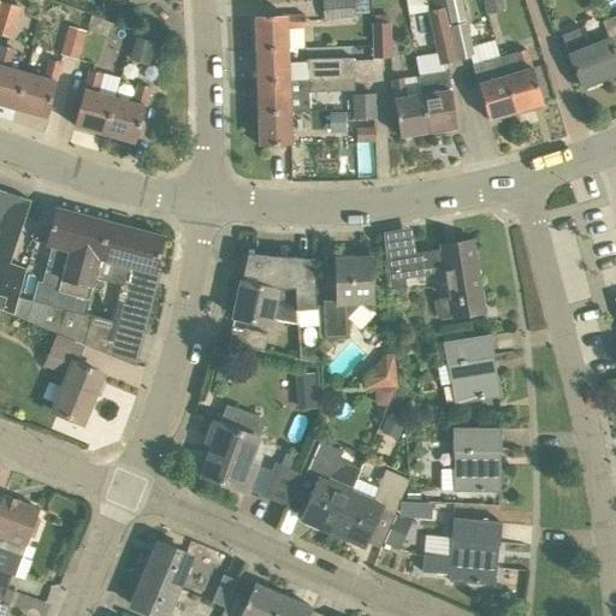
[(355,17),(355,16),(354,1),(353,0),(331,0),(324,0),(326,21),(355,17)]
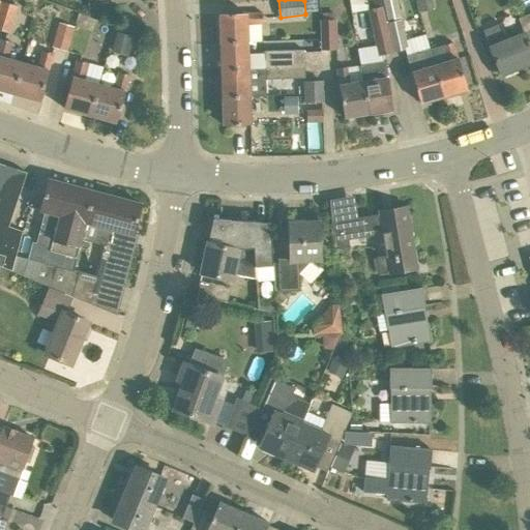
[(317,0),(314,0),(304,1),(305,13),(318,12),(317,0)]
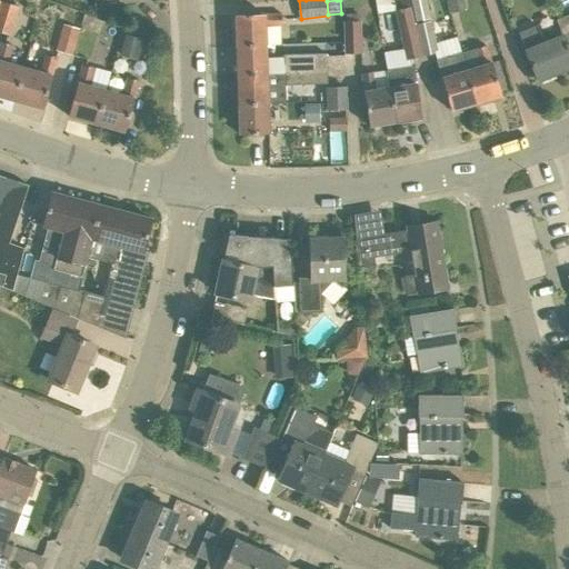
[(415,25),(408,0),(391,0),(406,59),(422,56),(415,25)]
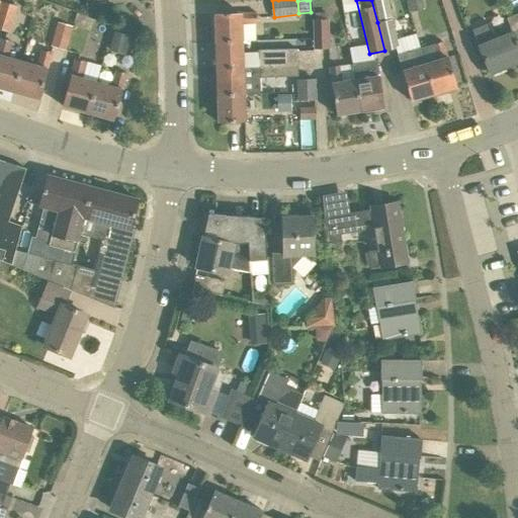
[(386,0),(374,0),(379,20),(392,18),(386,0)]
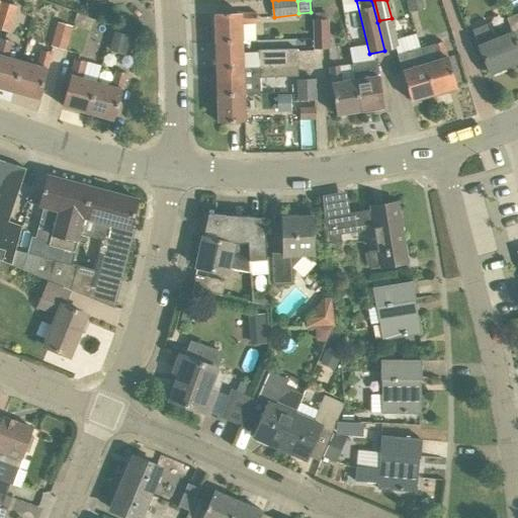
[(409,0),(412,11),(424,9),(421,0),(409,0)]
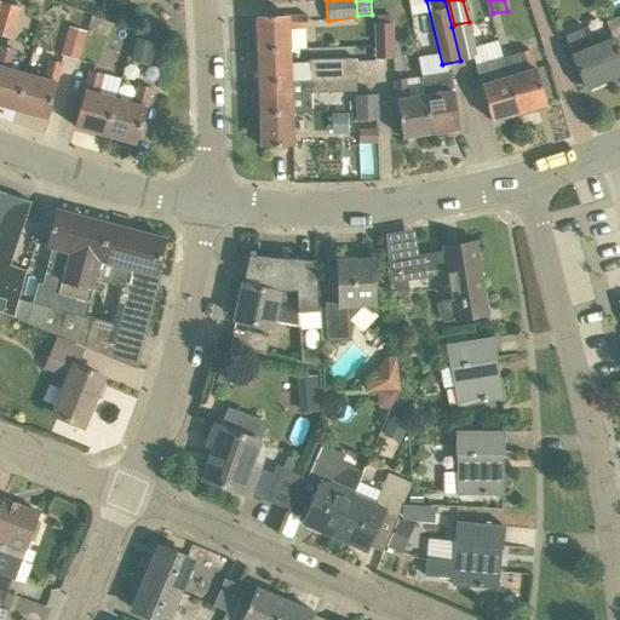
[(619,0),(609,0),(618,17),(619,15),(619,0)]
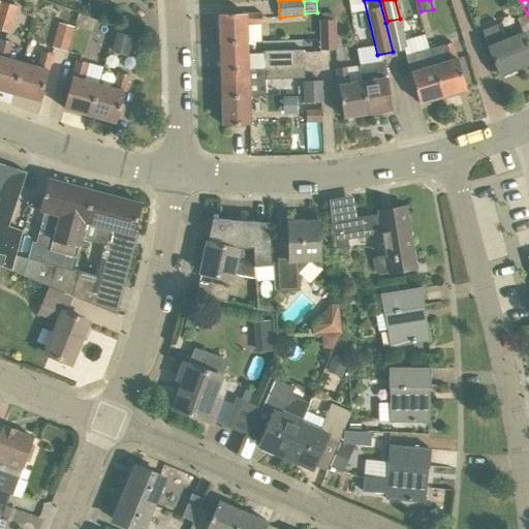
[(0,2),(0,29),(10,32),(19,7),(0,1),(0,2)]
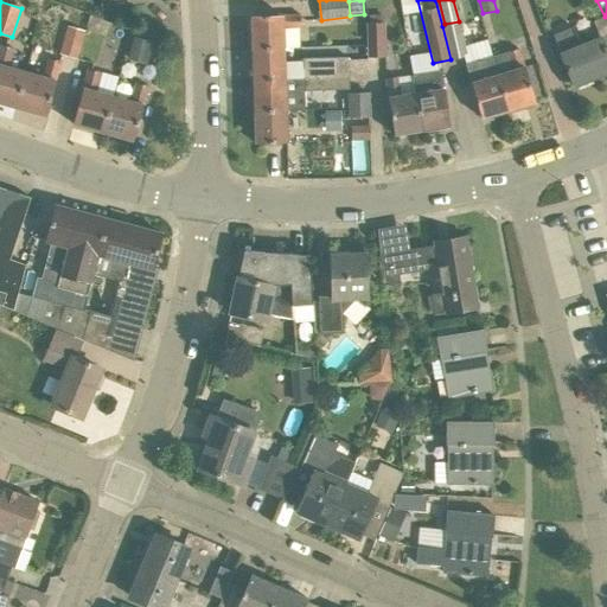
[(285,29),(301,27),(301,16),(253,17),(254,49),(285,48),(285,29)]
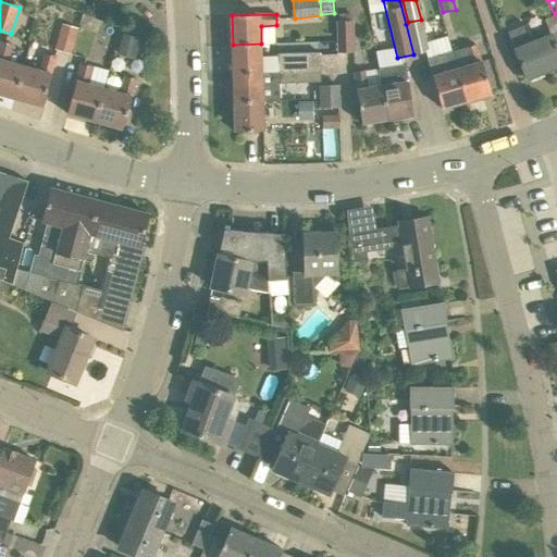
[(556,14),(545,20),(551,34),(533,41),(525,24),(508,32),(516,49),(529,79),(556,67),(556,47),(556,45),(556,44),(556,14)]
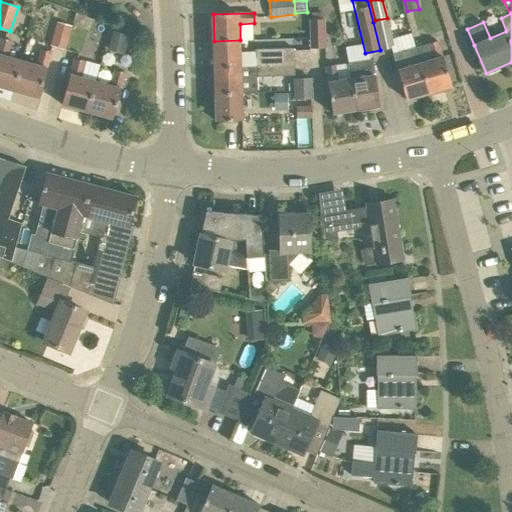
[(311,20),(308,20),(310,49),(325,48),(325,19),(311,20)]
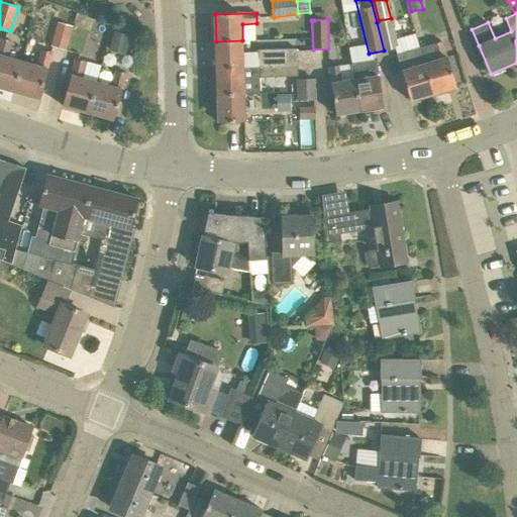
[(377,22),(384,50),(398,47),(391,19),(377,22)]
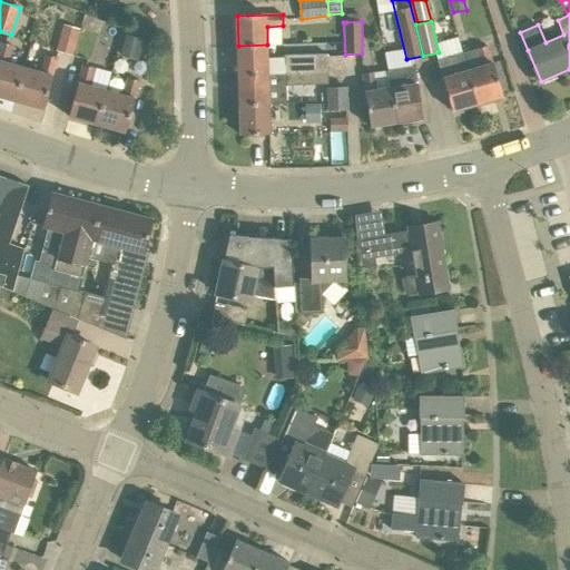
[(81,30),(62,23),(56,51),(74,57),(81,30)]
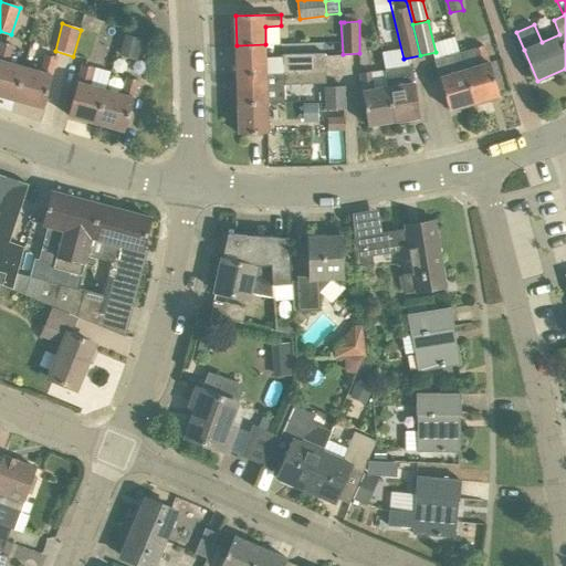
[(125,34),(119,55),(137,60),(144,40),(125,34)]
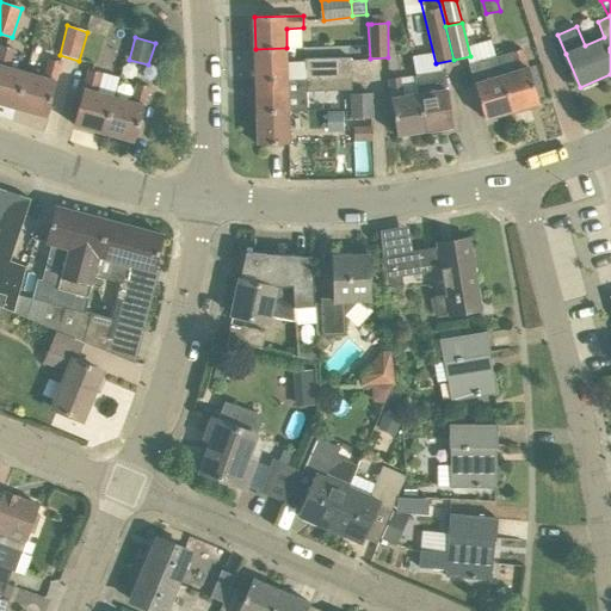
[(26,73),(8,67),(14,48),(1,44),(0,49),(0,103),(17,109),(26,73)]
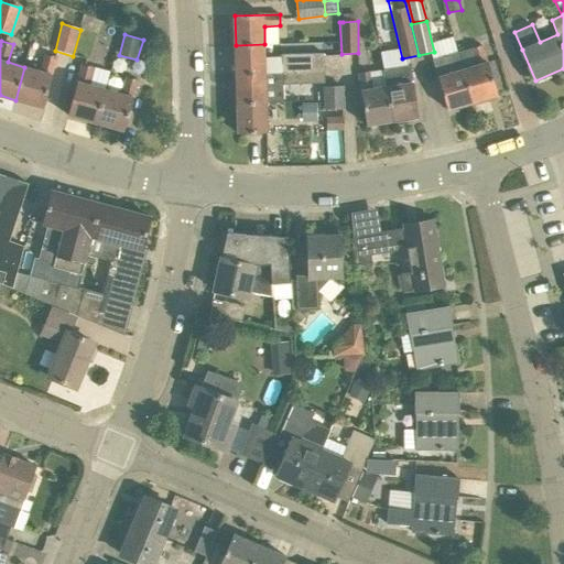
[(237,75),(266,74),(264,44),(236,45),(237,75)]
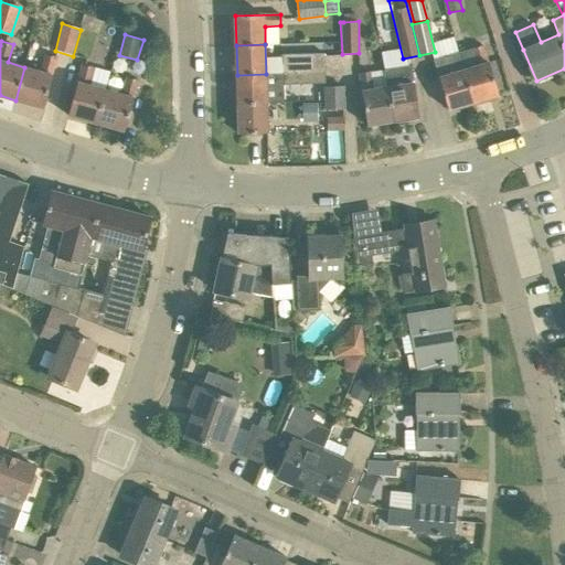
[(465,71),(473,103),(499,96),(484,45),(460,53),(466,70),(465,71)]
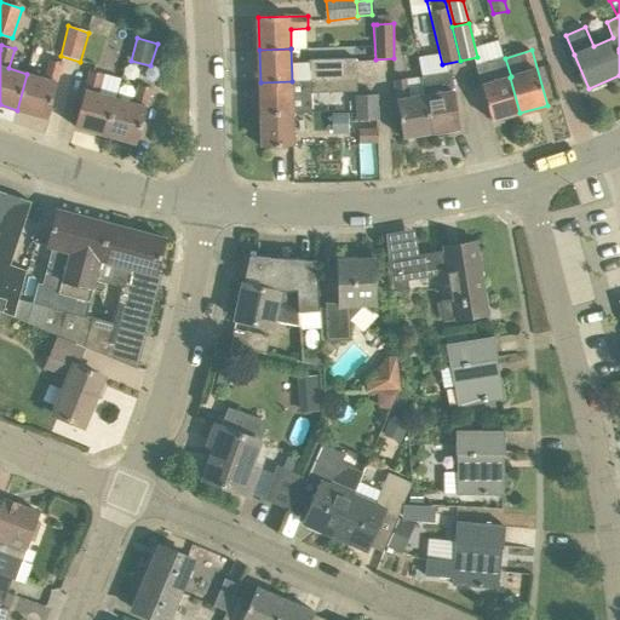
[(310,59),(310,80),(329,79),(329,78),(357,75),(356,57),(310,59)]
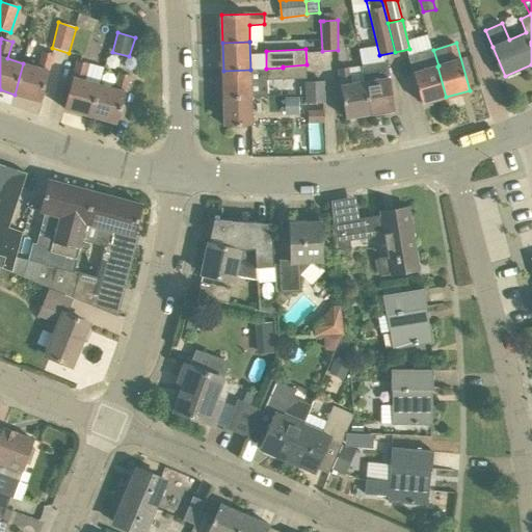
[(23,63),(15,95),(41,102),(54,54),(43,50),(38,68),(23,63)]
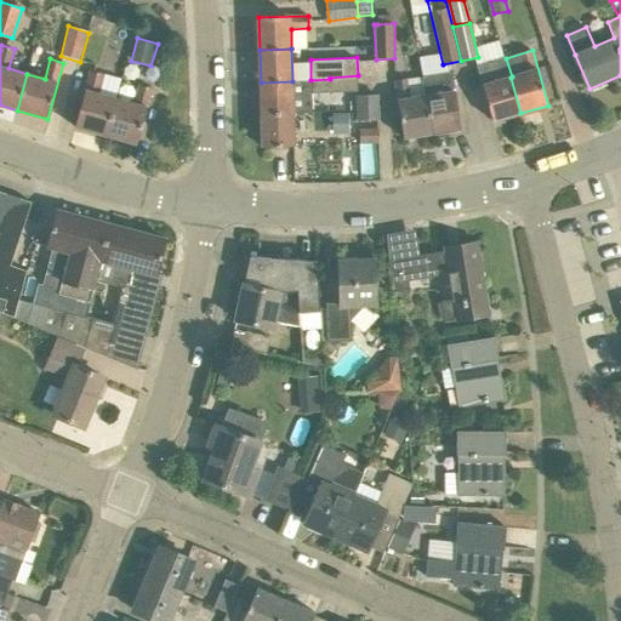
[(512,77),(506,58),(483,64),(478,67),(494,121),(520,113),(511,78),(512,77)]
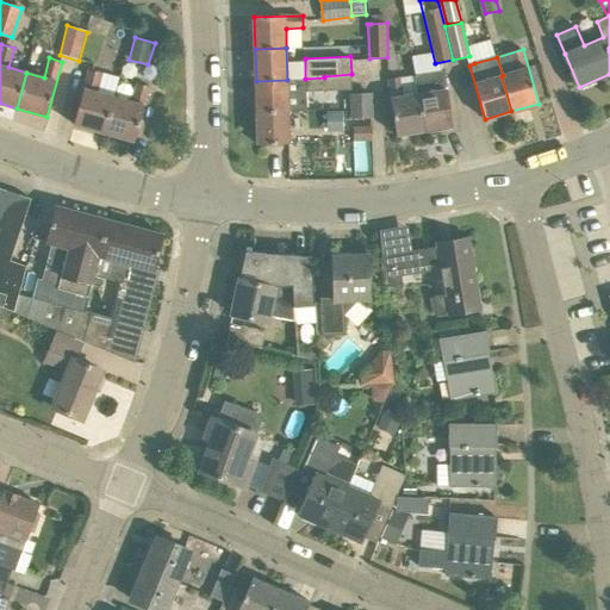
[(74,124),(105,134),(114,97),(113,97),(119,76),(103,73),(89,69),(74,124)]
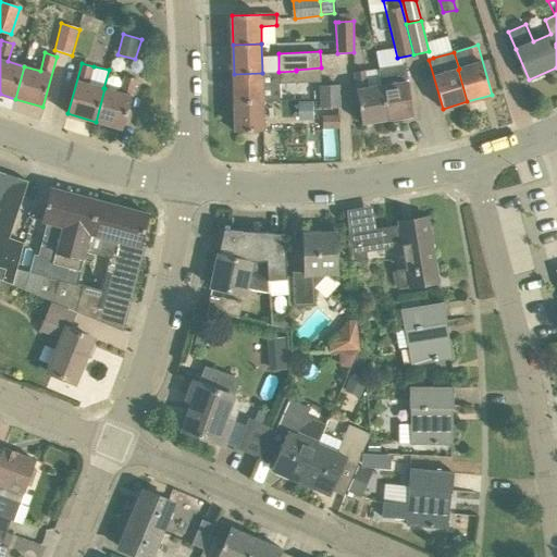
[(381,86),(382,86),(387,120),(413,115),(405,64),(379,69),(381,86)]
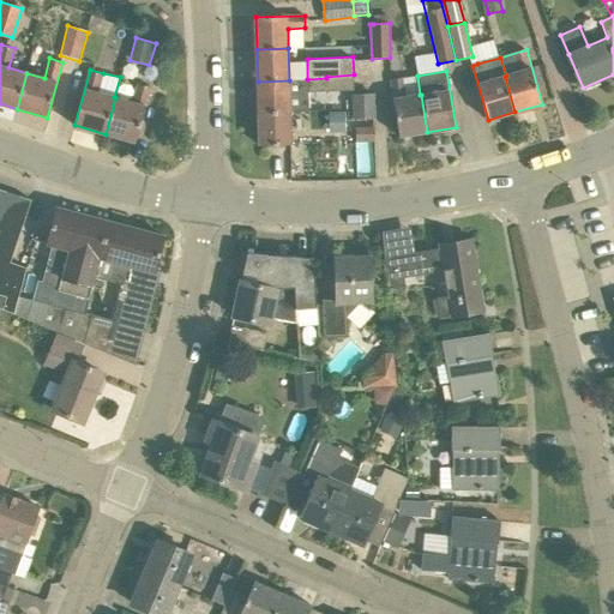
[(309,91),(354,90),(354,77),(354,74),(326,77),(326,78),(307,79),(289,80),(258,82),(258,113),(290,112),(311,110),(309,91)]
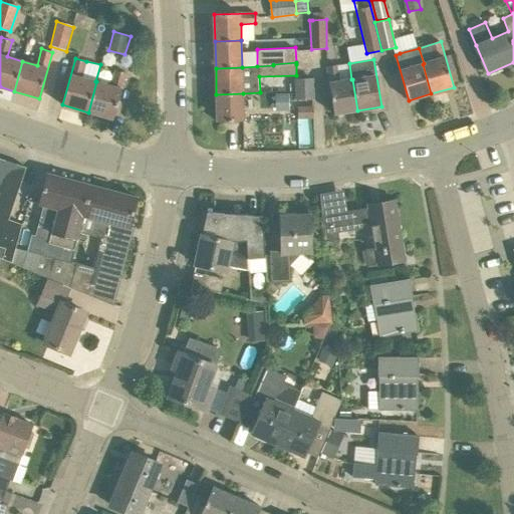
[(352,79),(351,79),(339,81),(337,65),(327,66),(334,114),(357,110),(352,79)]
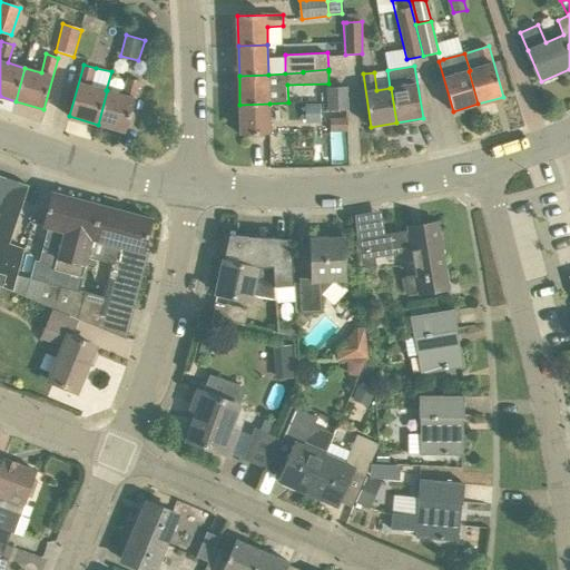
[(107,90),(98,125),(126,133),(140,80),(129,77),(124,96),(107,90)]
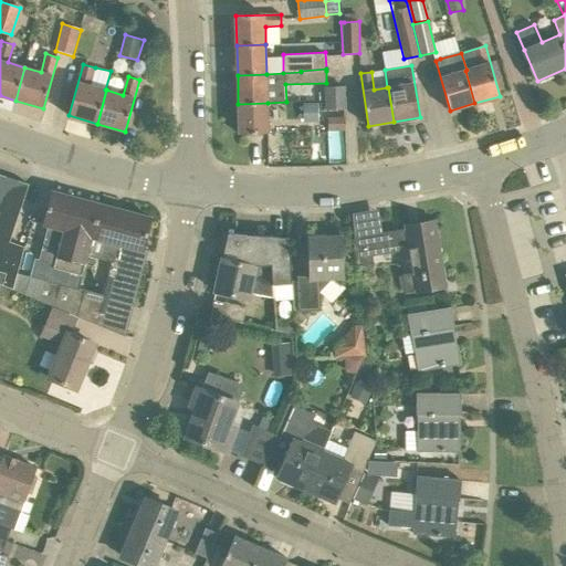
[(345,86),(326,87),(327,109),(345,108),(345,86)]
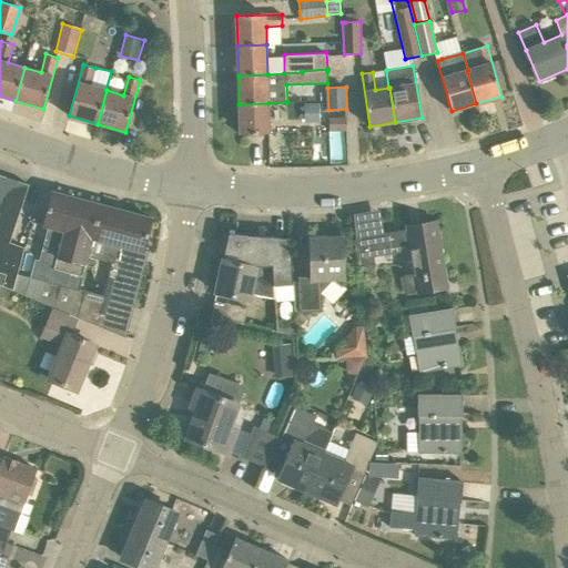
[(239,104),(240,134),(270,133),(269,103),(239,104)]
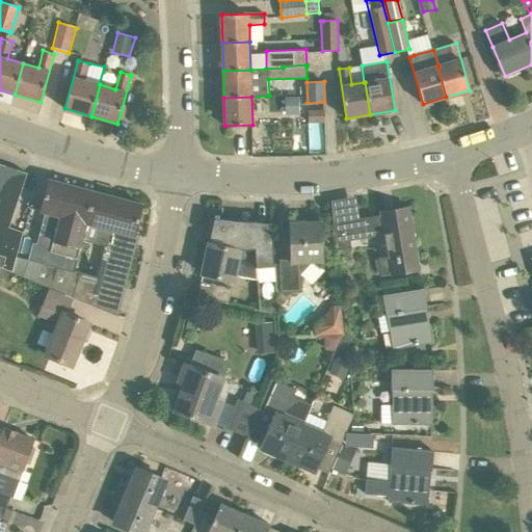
[(298,97),(284,98),(285,114),(299,114),(298,97)]
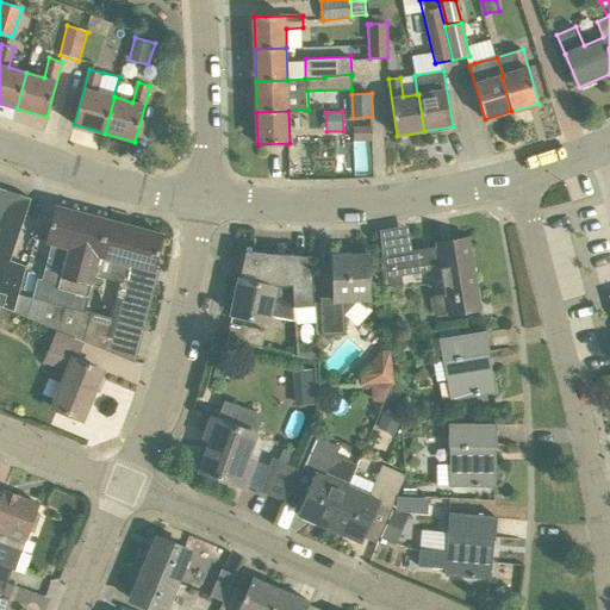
[(372,126),(354,128),(354,141),(373,139),(372,126)]
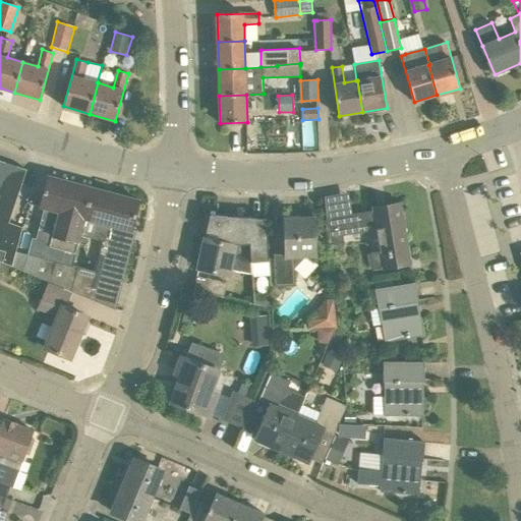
[(27,170),(0,160),(0,261),(2,263),(51,283),(58,263),(27,255),(15,252),(22,228),(8,225),(27,170)]
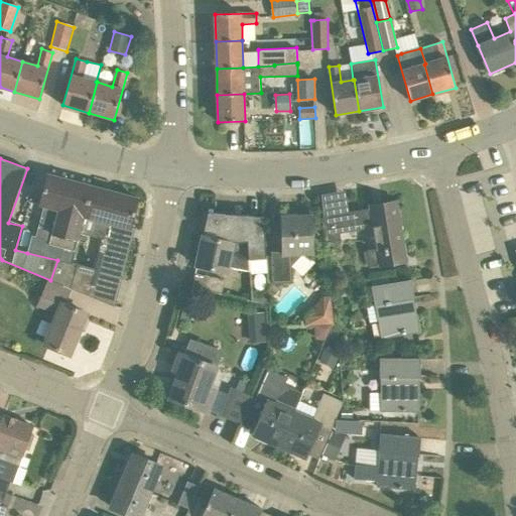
[(72,264),(72,263),(79,234),(92,186),(48,175),(39,207),(43,208),(35,237),(32,236),(27,253),(57,260),(72,264)]
